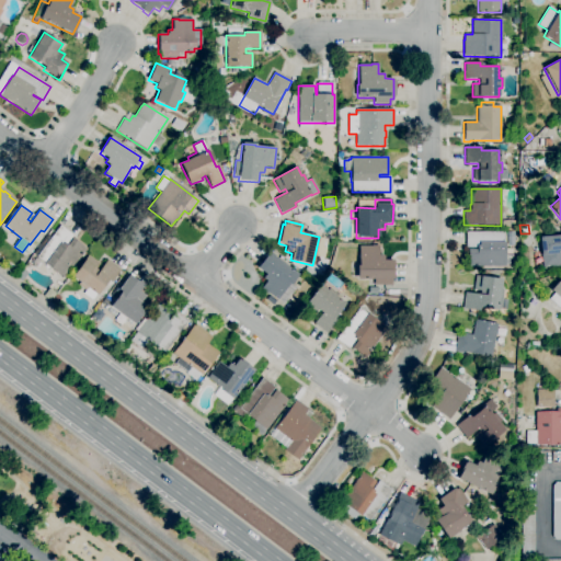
[(64,278),(45,264),(45,263),(37,256),(60,226),(72,236),(66,244),(67,245),(72,239),(86,249),(64,278)]
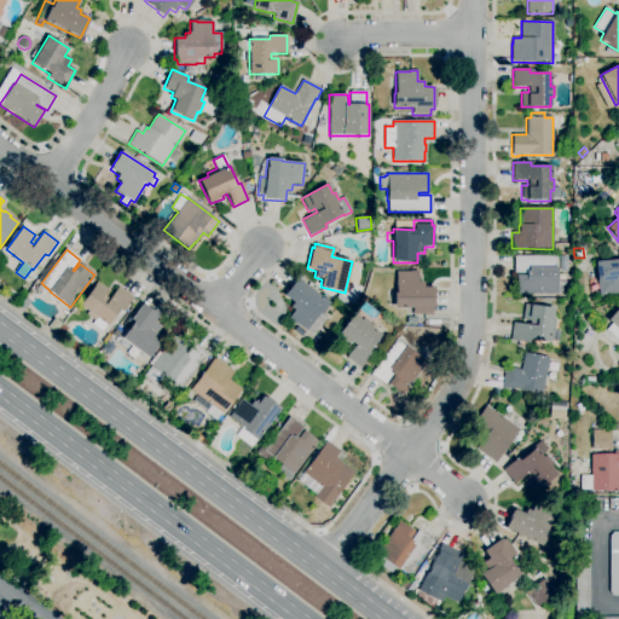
[(556,294),(526,294),(526,295),(516,295),(516,275),(526,275),(526,273),(514,273),(514,256),(556,256),(556,267),(556,281),(566,281),(566,293),(556,293),(556,294)]
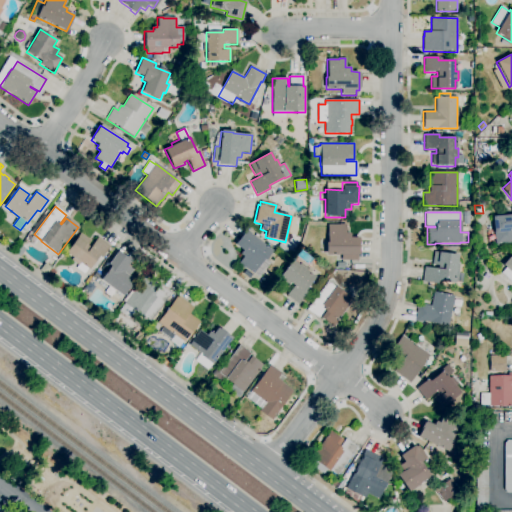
[(511,242),(494,244),(492,216),(511,214),(511,242)]
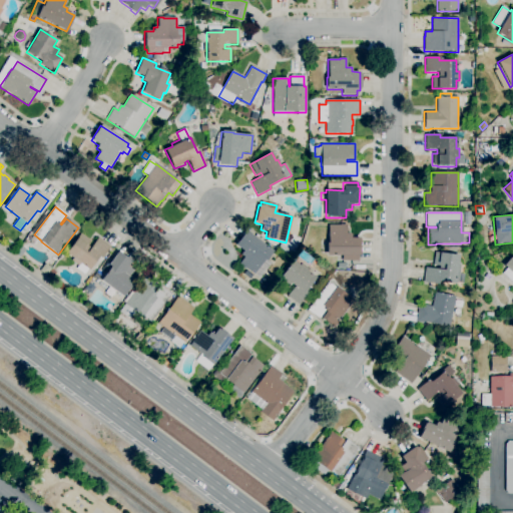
[(358,261),(342,261),(342,255),(326,255),(327,242),(328,242),(328,225),(347,225),(346,233),(351,233),(351,238),(360,238),(360,255),(358,255),(358,261)]
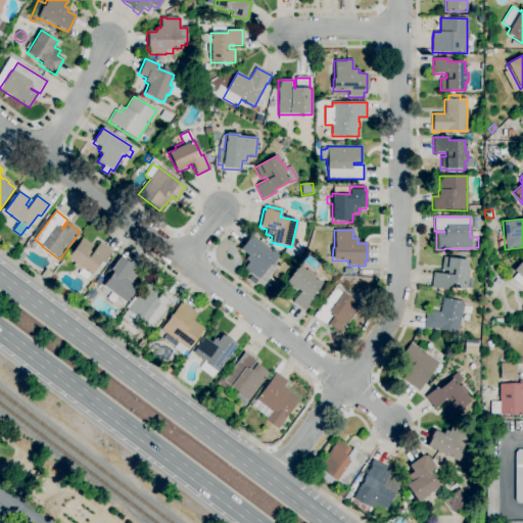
[(252,282),(248,279),(250,275),(243,269),(248,263),(245,259),(247,256),(239,250),(251,235),(278,256),(270,267),(269,266),(258,280),(255,278),(252,282)]
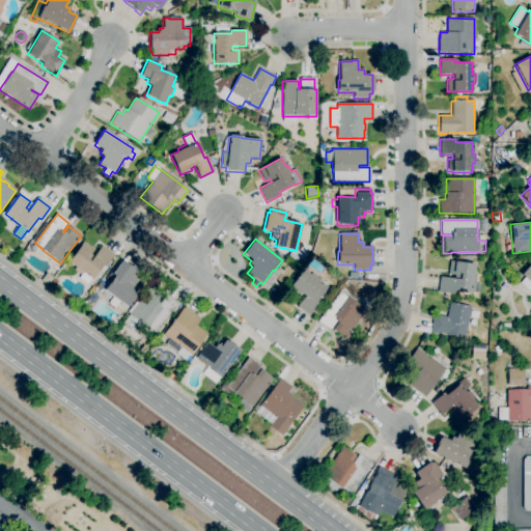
[(87,284),(79,278),(83,273),(68,262),(83,242),(94,250),(90,254),(93,257),(102,246),(114,255),(105,268),(103,266),(91,280),(90,279),(87,284)]
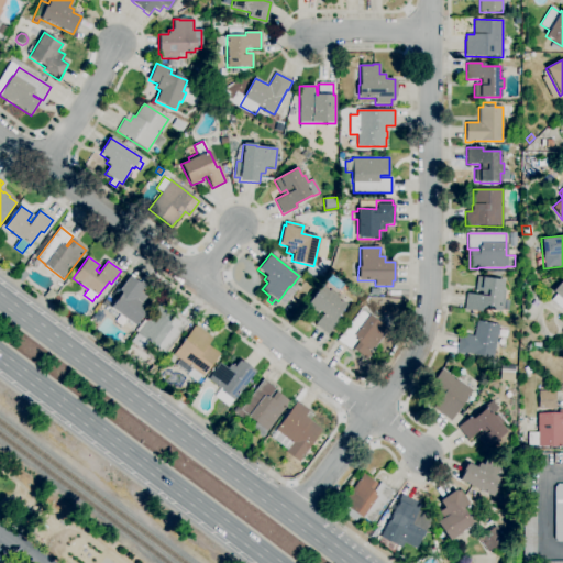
[(312,280),(304,274),(308,267),(317,274),(312,280)]
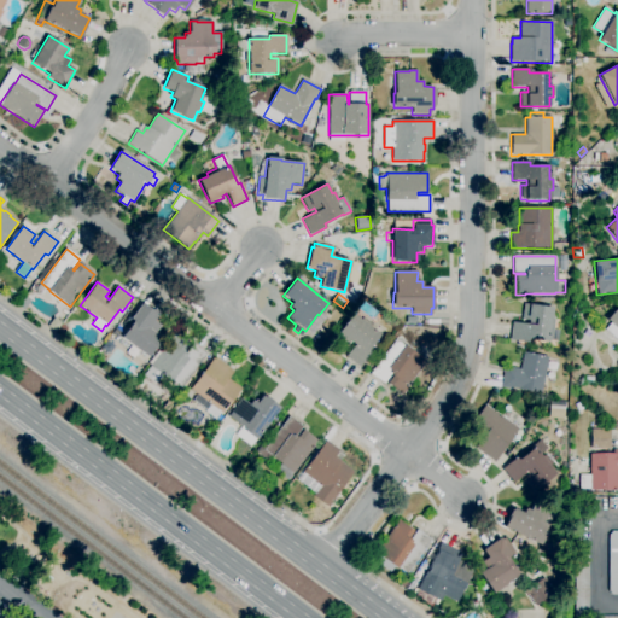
[(149,357),(121,338),(133,321),(130,320),(143,303),(158,315),(153,321),(161,326),(155,333),(159,336),(163,338),(149,357)]
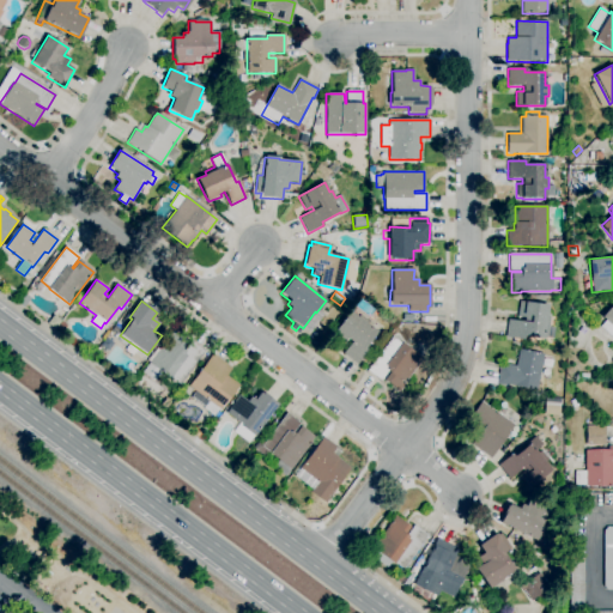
[(544,340),(523,337),(523,340),(505,338),(509,320),(517,321),(520,302),(548,305),(547,320),(550,320),(547,338),(544,338),(544,340)]
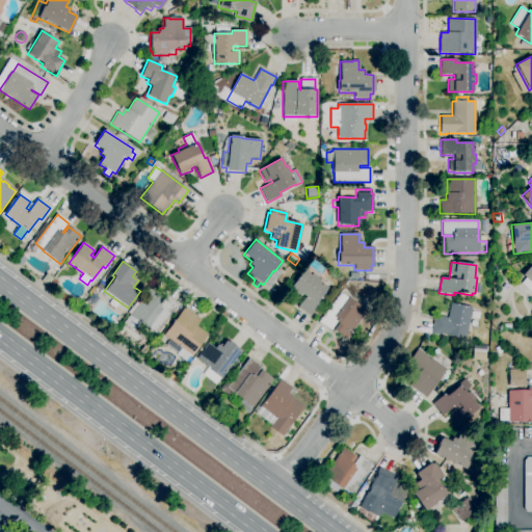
[(531,294),(521,284),(525,278),(522,275),(531,263),(531,294)]
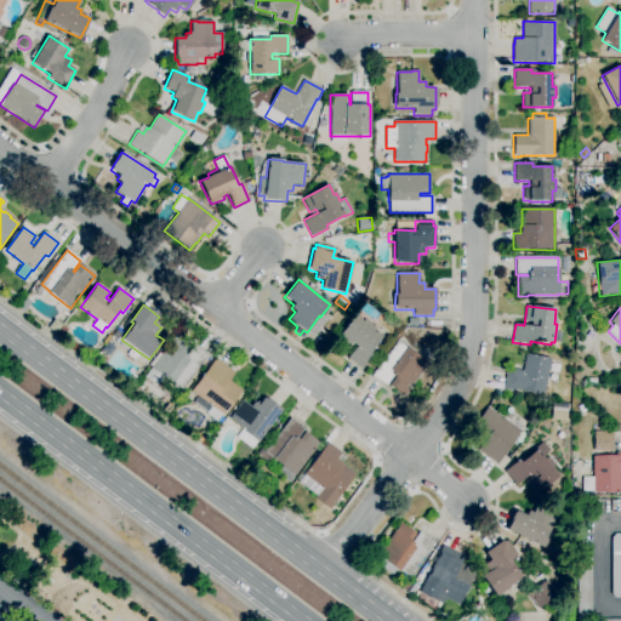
[(362,369),(347,358),(355,347),(340,335),(354,315),(363,322),(364,319),(374,326),(374,325),(379,329),(376,332),(382,336),(369,353),(372,355),(362,369)]
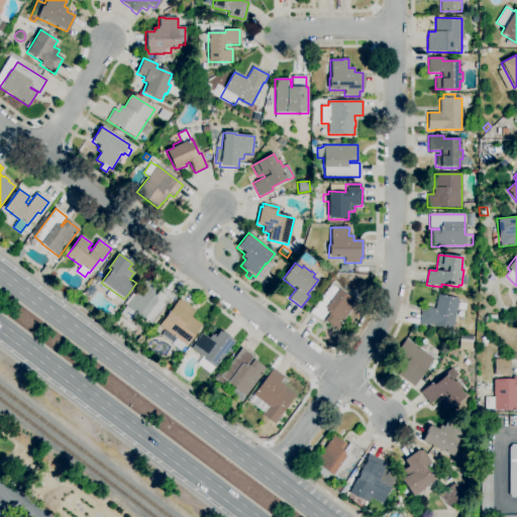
[(52,283),(46,279),(53,272),(58,275),(52,283)]
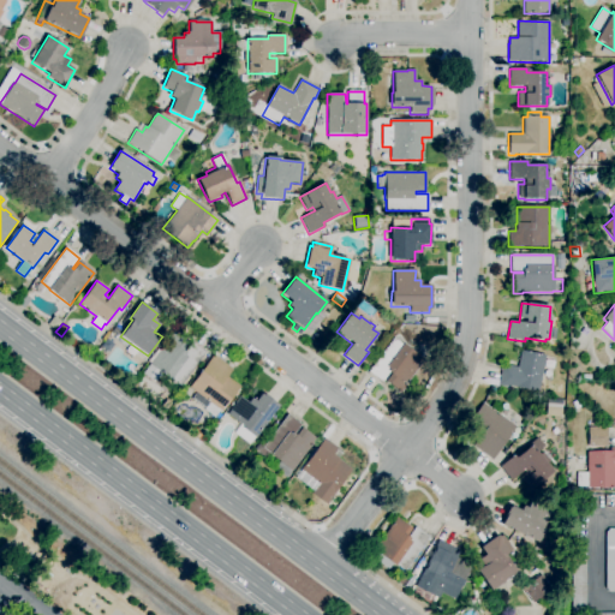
[(180,386),(172,380),(171,381),(149,364),(150,364),(148,363),(157,350),(159,351),(173,332),(189,344),(183,351),(184,352),(191,342),(204,352),(180,386)]
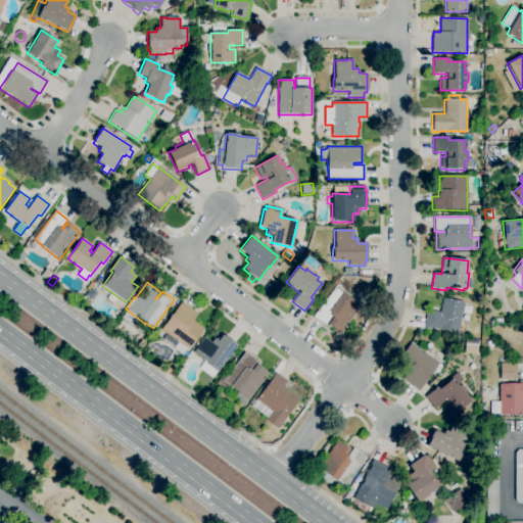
[(340,334),(327,324),(332,318),(330,317),(325,325),(314,316),(318,310),(318,308),(334,286),(361,306),(340,334)]
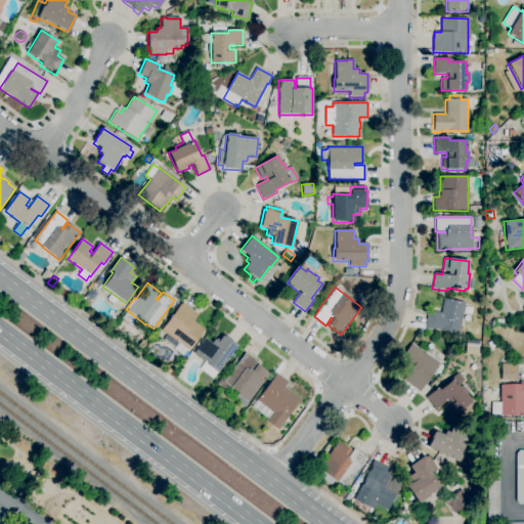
[(459,334),(432,329),(432,330),(425,329),(428,310),(440,313),(443,299),(465,303),(459,334)]
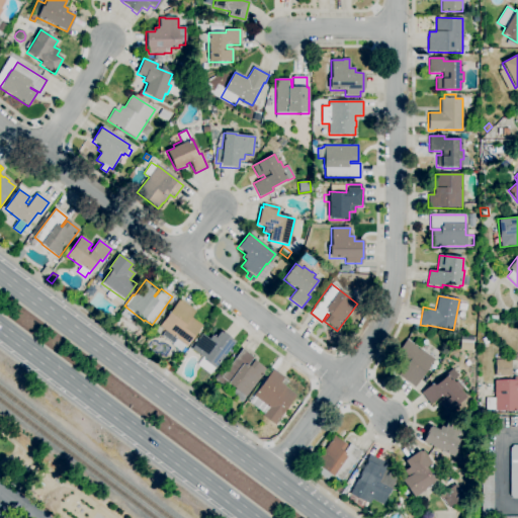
[(180,352),(172,346),(173,344),(161,335),(165,331),(159,327),(179,298),(195,311),(191,318),(202,326),(201,328),(202,329),(198,334),(197,333),(186,347),(184,346),(180,352)]
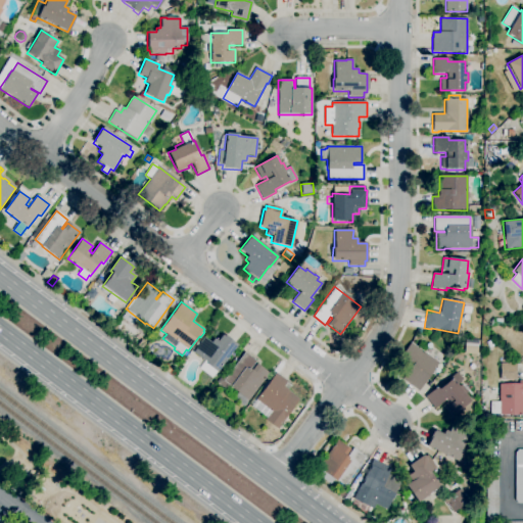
[(211,378),(199,369),(204,362),(192,352),(200,343),(199,342),(203,337),(210,342),(214,339),(217,342),(222,335),(224,336),(225,335),(237,345),(217,373),(216,372),(211,378)]
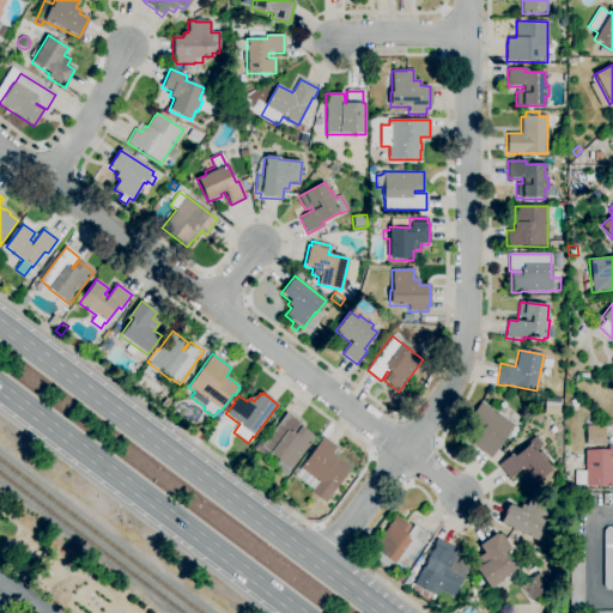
[(572,408),(570,401),(576,399),(580,405),(572,408)]
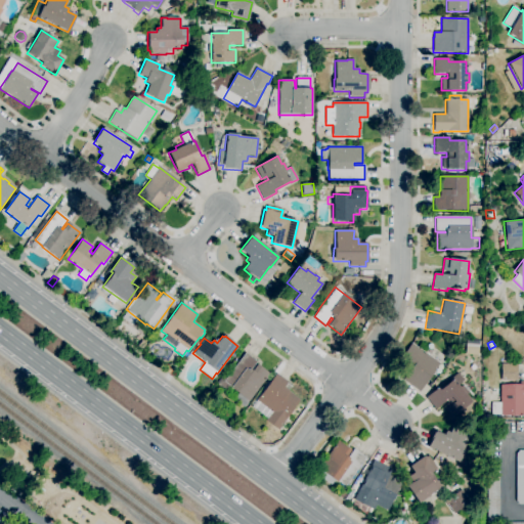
[(419,392),(402,381),(407,374),(395,364),(410,343),(439,363),(419,392)]
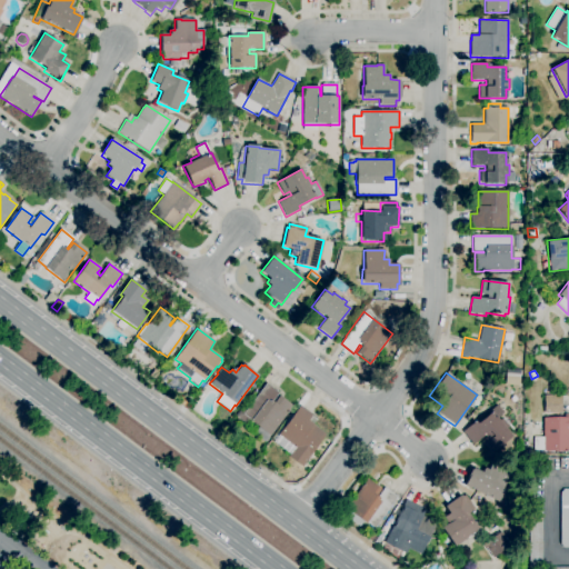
[(265,442),(253,433),(258,429),(250,422),(251,421),(250,420),(247,425),(237,417),(242,408),(246,410),(266,383),(278,393),(271,402),(273,403),(279,396),(292,406),(265,442)]
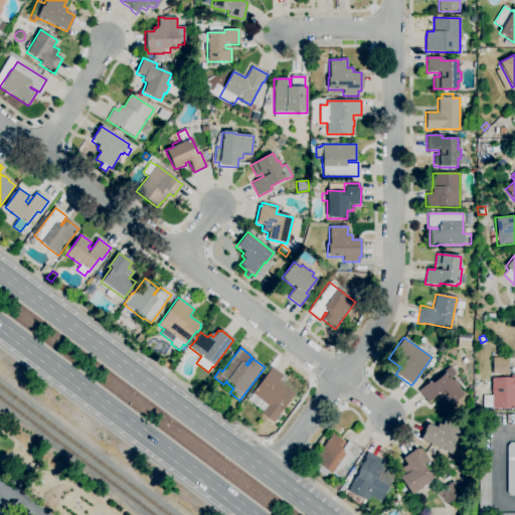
[(508,374),(492,374),(492,358),(508,358),(508,374)]
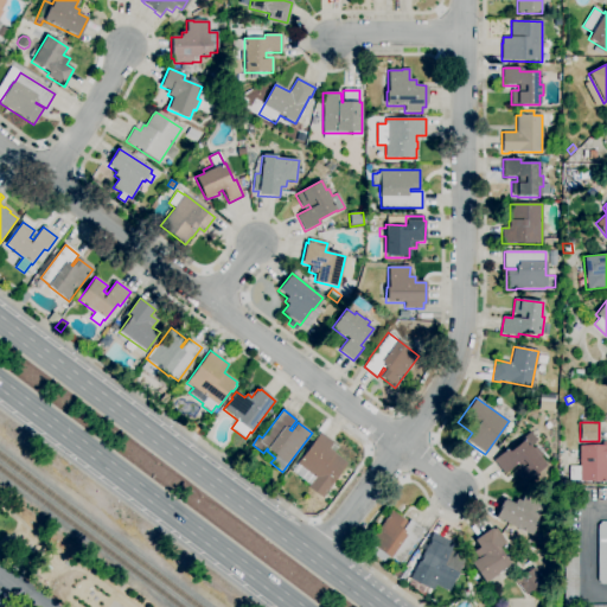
[(323,498),(307,487),(310,485),(292,472),(320,433),(333,442),(328,449),(333,453),(347,462),(323,498)]
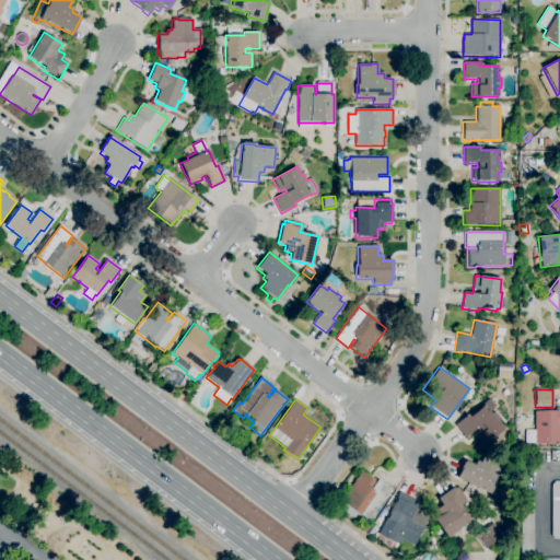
[(483,446),(474,435),(478,432),(476,429),(465,438),(455,424),(467,415),(469,417),(483,406),(491,415),(494,411),(501,420),(498,422),(503,430),(483,446)]
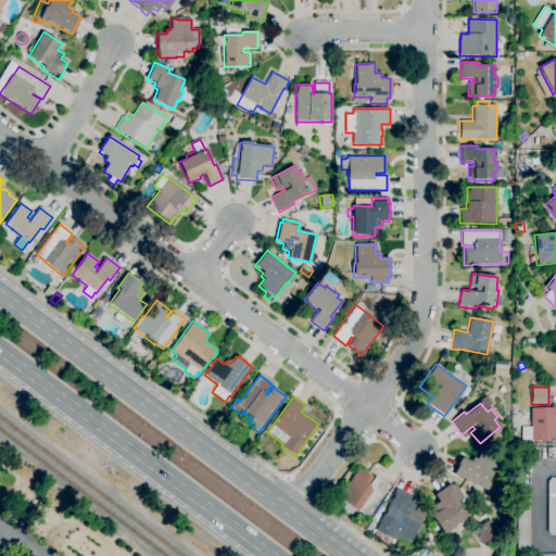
[(555,441),(520,441),(520,428),(530,428),(530,408),(551,408),(551,405),(555,405),(555,441)]
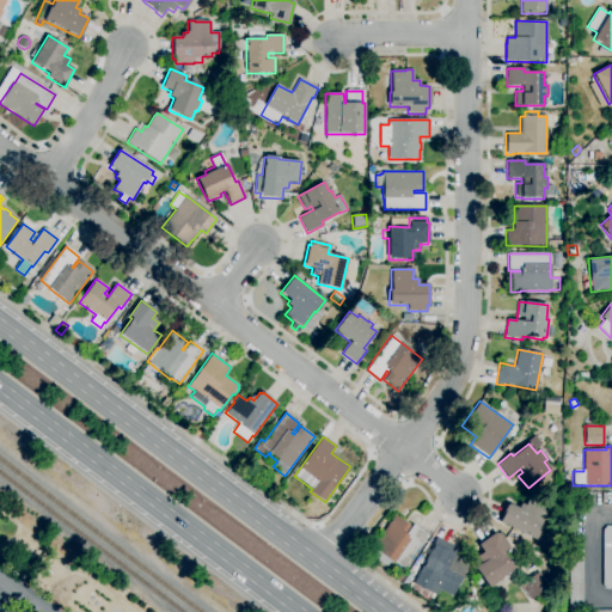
[(534,540),(505,526),(499,524),(503,515),(502,514),(506,506),(507,506),(508,503),(518,508),(521,503),(528,507),(533,497),(549,506),(545,513),(539,525),(542,526),(534,540)]
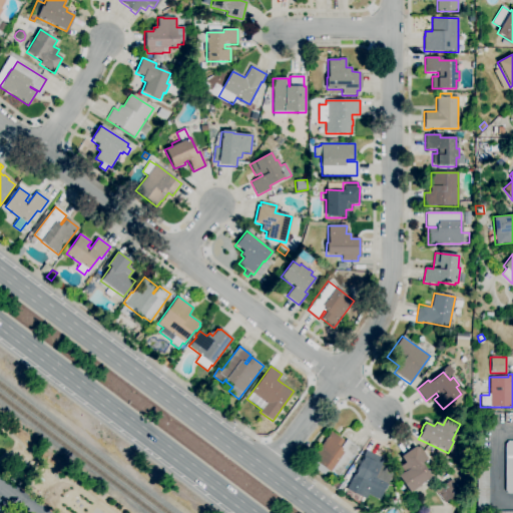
[(338,477),(330,471),(330,472),(327,471),(324,475),(308,463),(330,432),(343,441),(339,447),(340,448),(347,440),(358,448),(338,477)]
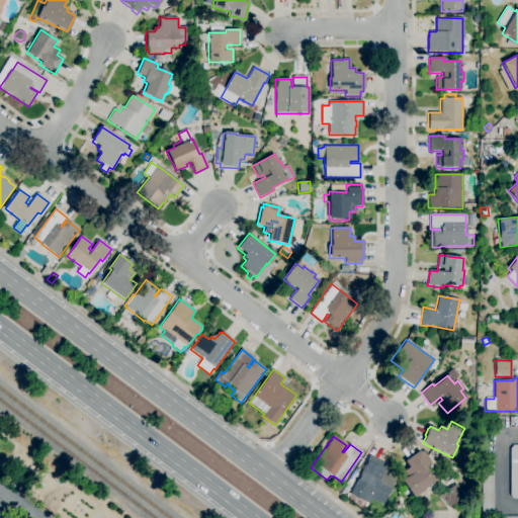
[(517,445),(508,445),(509,499),(517,498),(517,445)]
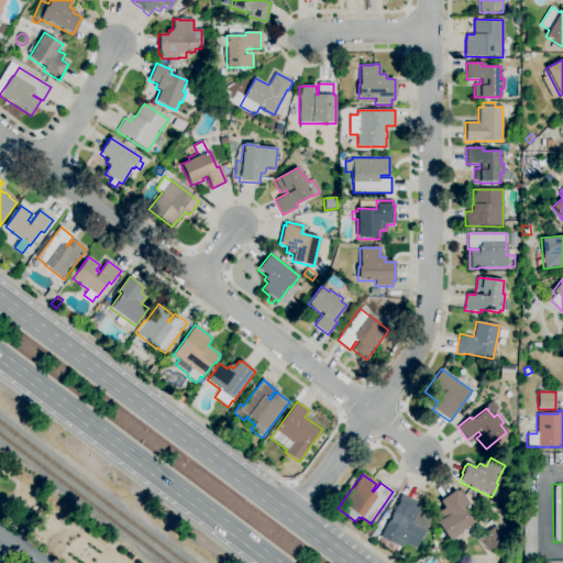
[(473,523),(450,541),(437,522),(442,518),(439,512),(443,508),(439,501),(459,488),(470,503),(462,508),(473,523)]
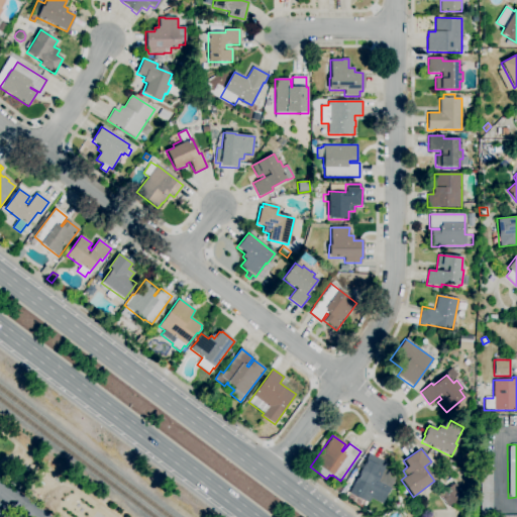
[(492,512),(481,512),(481,450),(492,450),(492,512)]
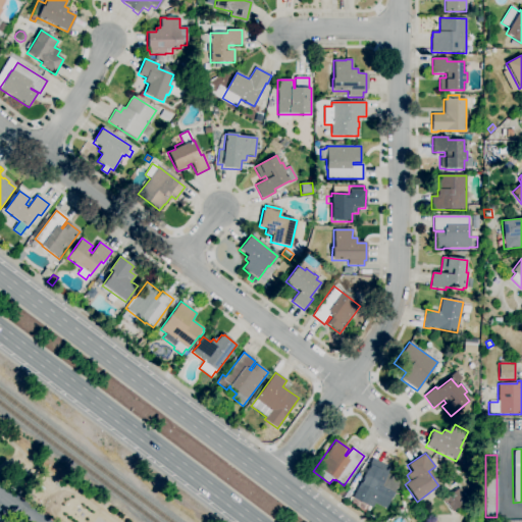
[(367,507),(352,499),(372,458),(384,464),(381,471),(386,473),(393,476),(392,477),(400,481),(387,505),(371,498),(367,507)]
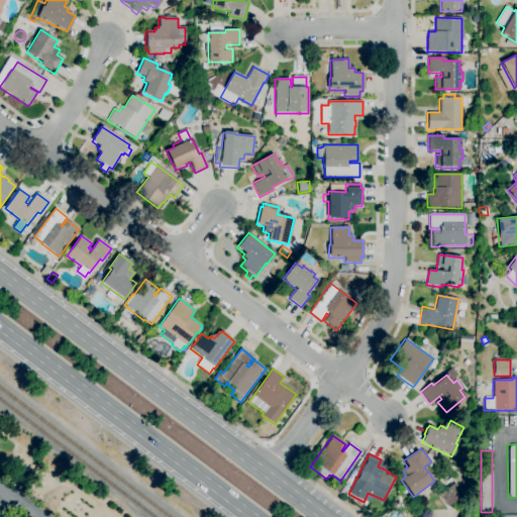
[(454,483),(463,496),(449,506),(440,493),(454,483)]
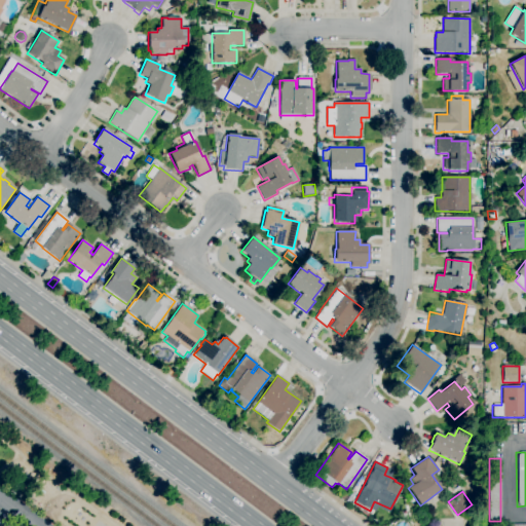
[(348,503),(345,501),(351,493),(354,495),(348,503)]
